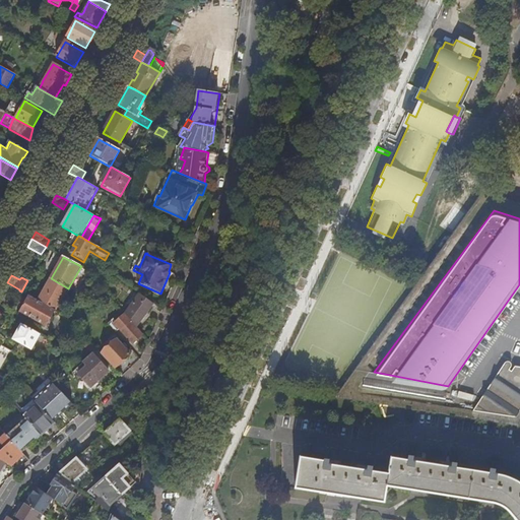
[(39,301),(56,311),(60,305),(68,288),(51,278),(39,301)]
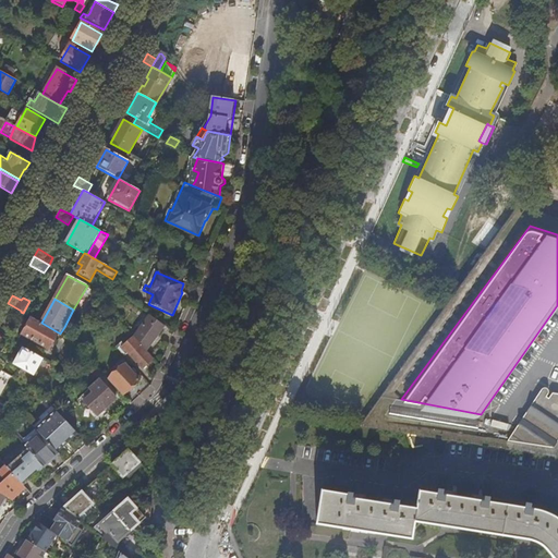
[(7,304),(0,315),(0,323),(15,331),(12,337),(19,341),(21,337),(33,344),(35,342),(50,351),(60,334),(41,323),(23,313),(21,312),(7,304)]
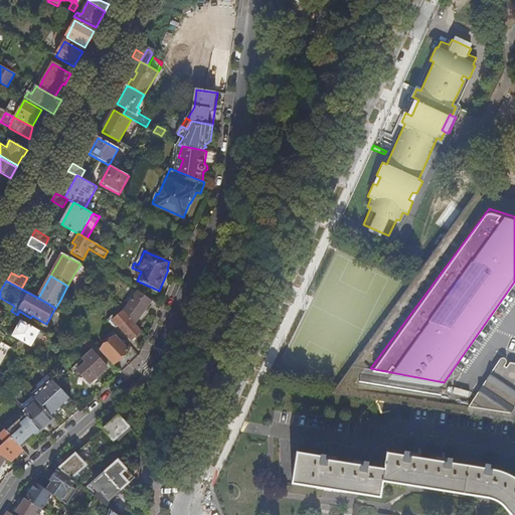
[(136,324),(152,302),(139,292),(125,312),(136,324)]
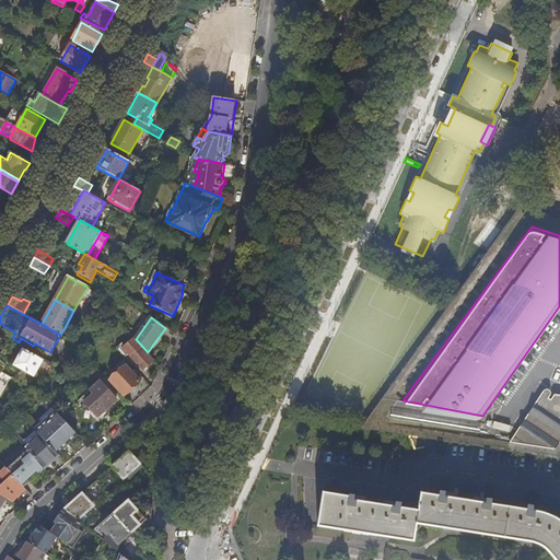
[(117,349),(126,359),(129,356),(143,371),(154,362),(135,339),(126,347),(123,343),(117,349)]
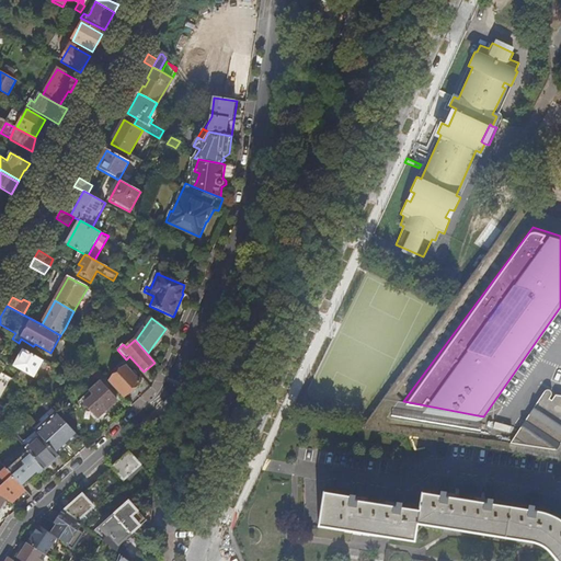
[(44,362),(23,350),(14,366),(35,378),(44,362)]
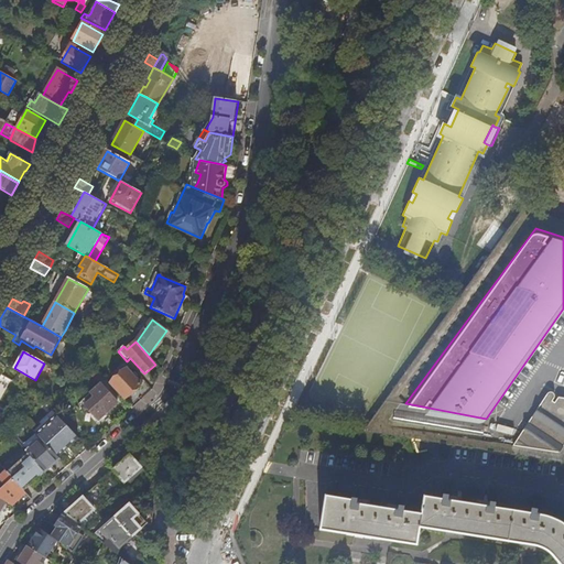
[(111,384),(126,400),(141,386),(127,370),(111,384)]
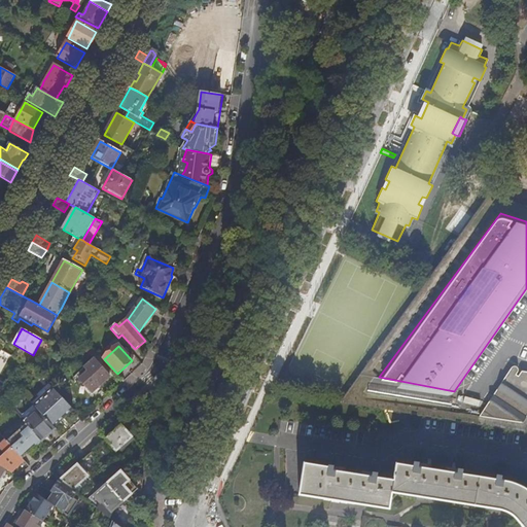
[(90,372),(80,380),(93,393),(110,378),(95,359),(85,367),(90,372)]
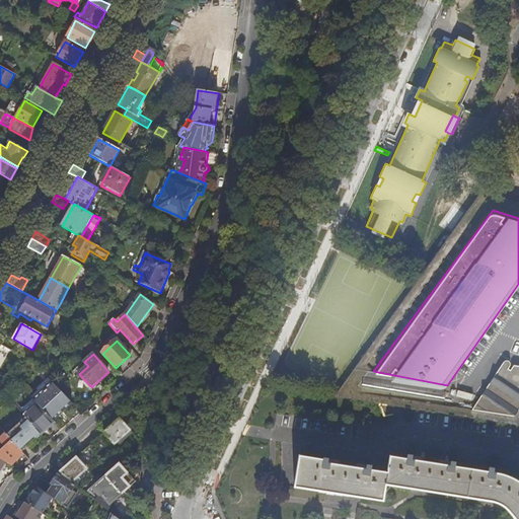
[(506,369),(508,366),(507,362),(506,361),(502,363),(472,410),(516,417),(518,412),(518,366),(518,367),(515,372),(510,369),(509,371),(506,369)]
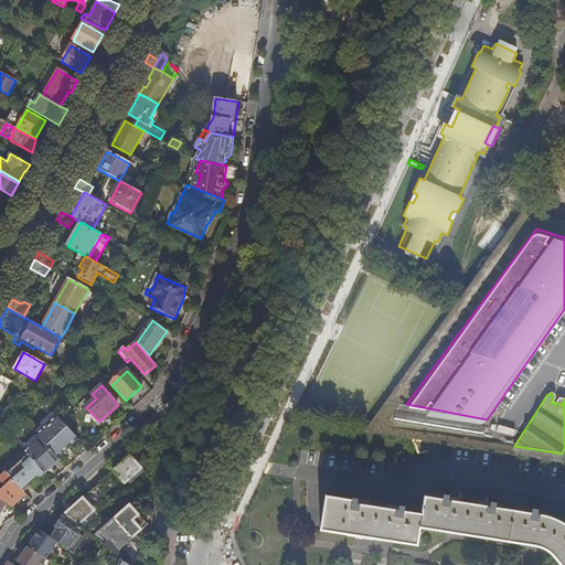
[(82,403),(86,407),(96,398),(92,394),(82,403)]
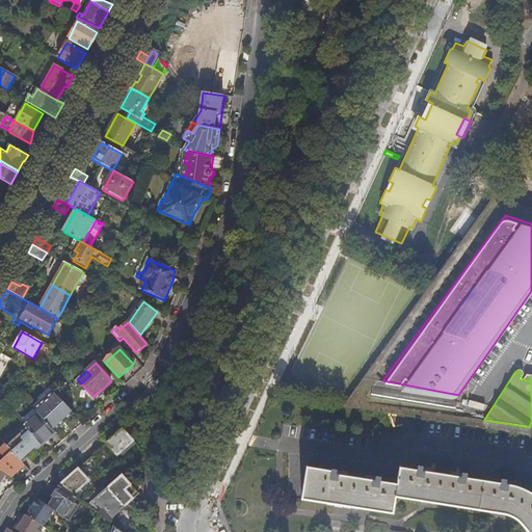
[(55,431),(74,413),(53,392),(34,410),(38,414),(50,426),(55,431)]
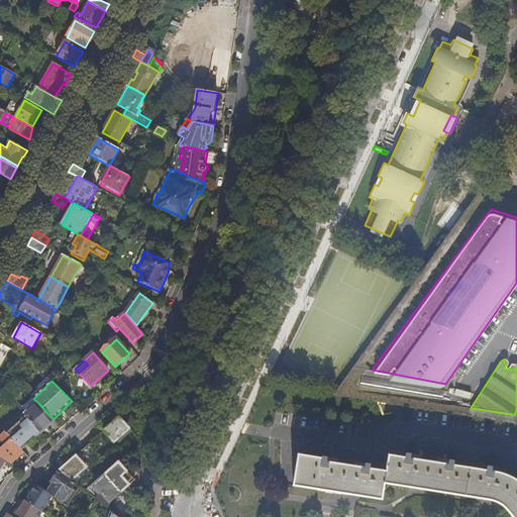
[(33,399),(32,398),(19,410),(21,412),(23,415),(37,402),(33,399)]
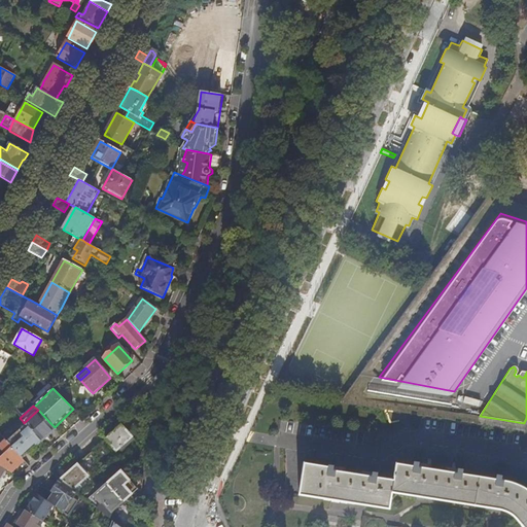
[(41,442),(42,442),(56,429),(55,427),(49,422),(38,410),(24,423),(26,425),(29,428),(41,442)]
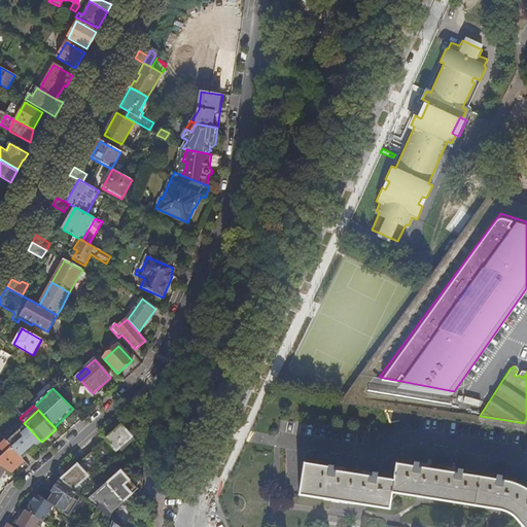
[(22,420),(2,437),(5,440),(7,442),(26,425),(24,423),(22,420)]
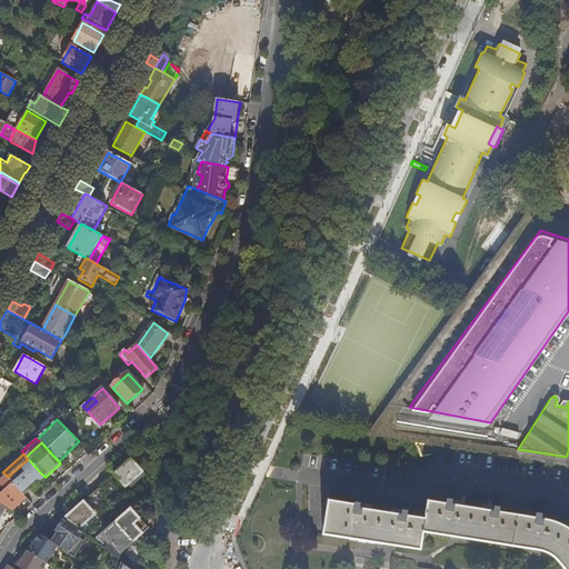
[(8,477),(25,495),(45,477),(31,462),(28,459),(8,477)]
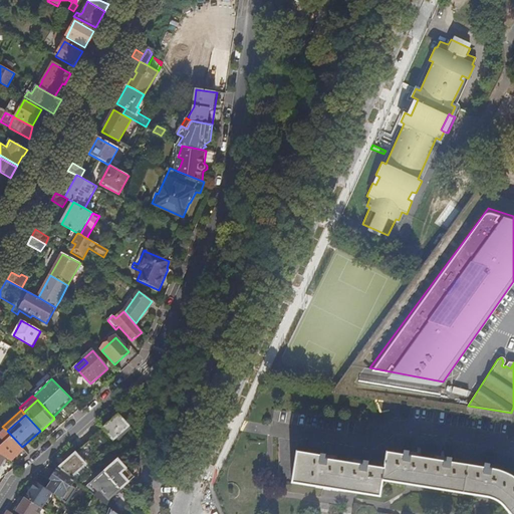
[(116,416),(58,468),(62,470),(71,477),(84,466),(83,465),(110,440),(112,443),(129,430),(116,416)]
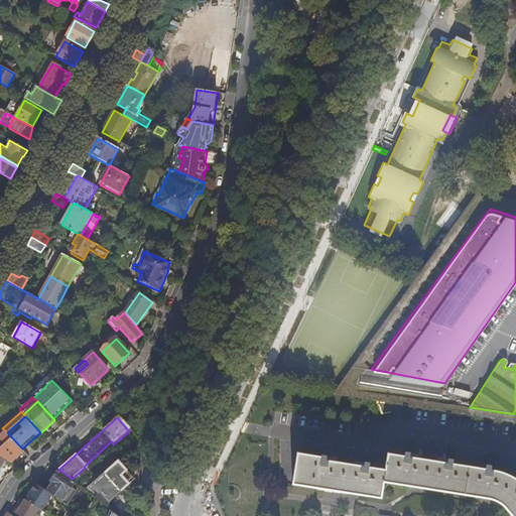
[(0,439),(3,444),(0,448),(0,457),(5,460),(11,464),(24,452),(22,448),(7,432),(5,430),(0,434),(0,439)]
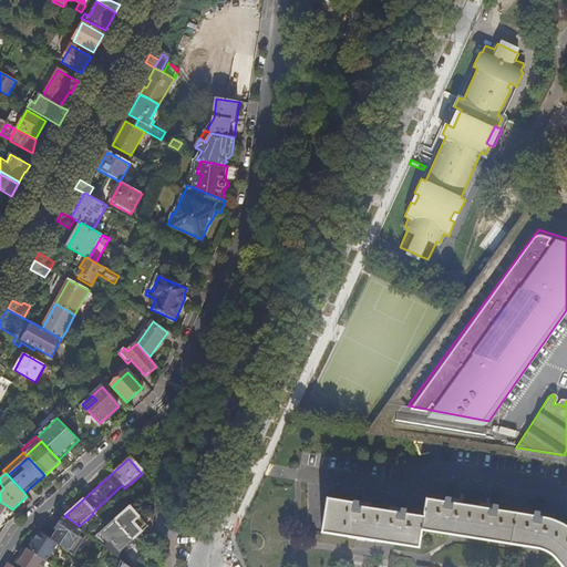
[(418,546),(420,529),(536,547),(545,550),(550,554),(563,566),(566,566),(566,528),(555,521),(545,517),(539,515),(538,512),(533,511),(532,514),(496,508),(497,505),(491,504),(491,508),(450,502),(450,498),(443,497),(443,501),(424,498),(422,515),(404,513),(404,509),(397,508),(395,512),(357,505),(357,502),(351,501),(351,502),(326,498),(321,532),(418,546)]
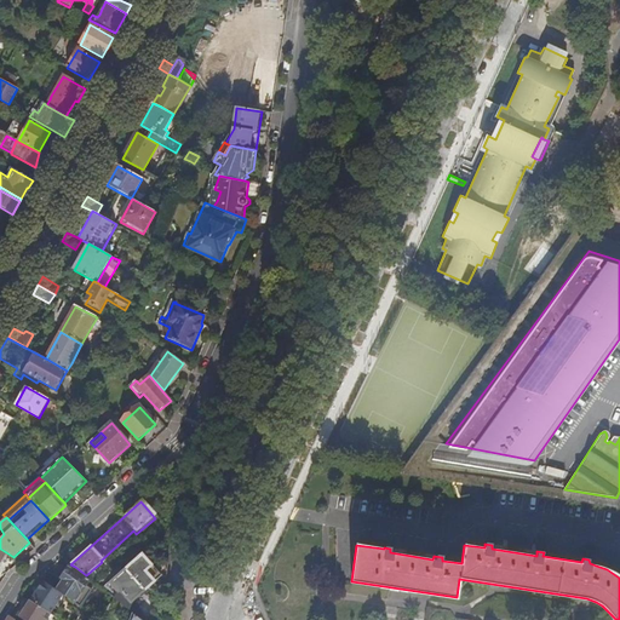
[(114,598),(133,613),(137,609),(131,602),(159,577),(142,556),(109,583),(116,591),(114,598)]
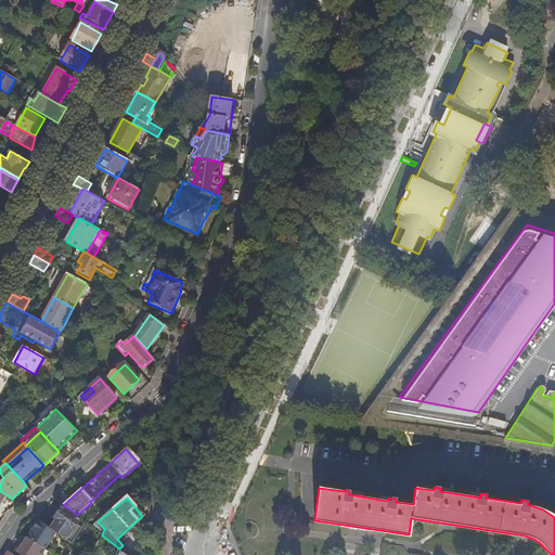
[(163,520),(176,517),(173,514),(163,501),(160,521),(163,521),(163,520)]
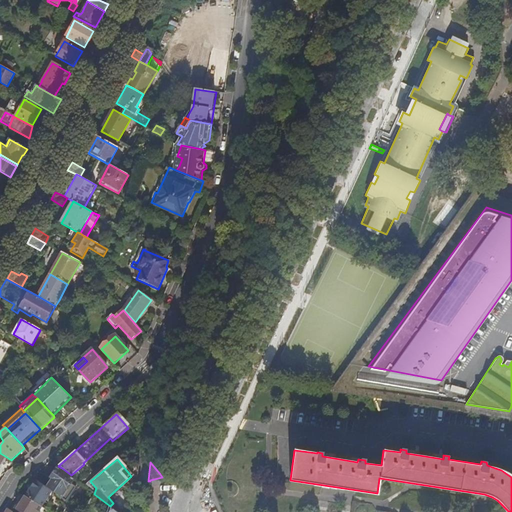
[(71,478),(72,477),(71,475),(62,468),(60,471),(56,469),(50,477),(51,478),(45,486),(52,491),(68,502),(77,488),(72,484),(74,481),(73,480),(74,480),(71,478)]
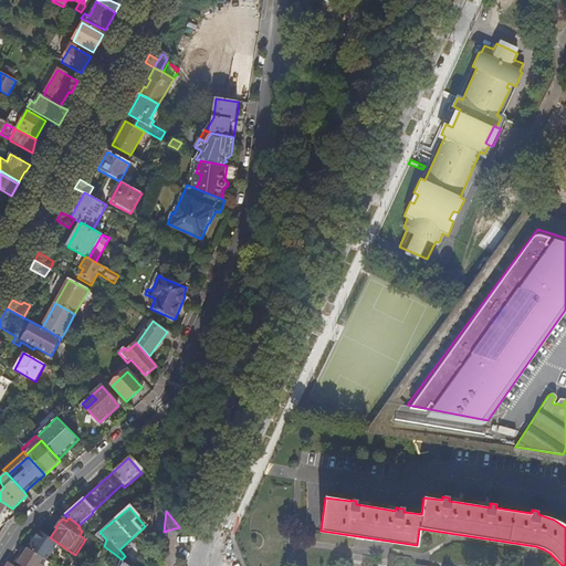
[(58,543),(50,537),(40,531),(28,548),(43,558),(46,561),(58,543)]
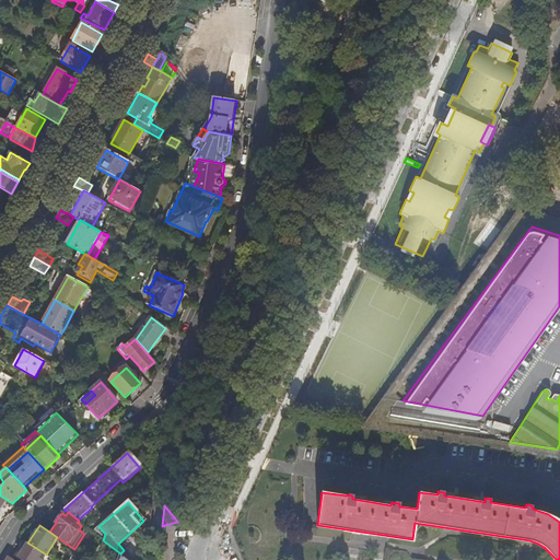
[(43,552),(27,543),(18,558),(21,559),(41,559),(38,558),(43,552)]
